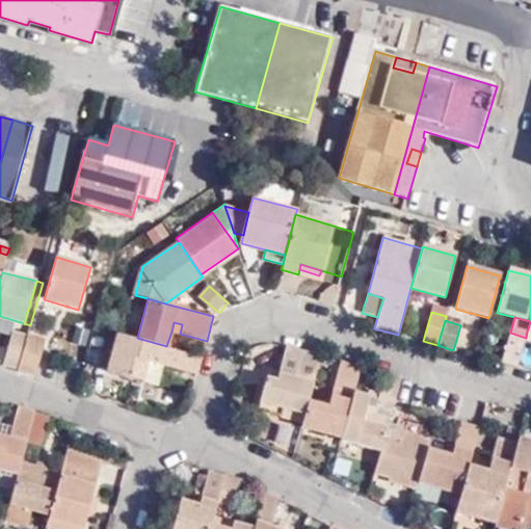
[(171,332),(180,334),(182,324),(174,322),(171,332)]
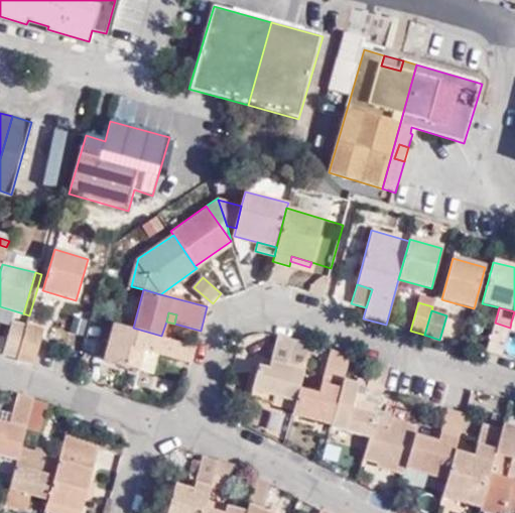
[(3,353),(18,357),(27,325),(12,321),(3,353)]
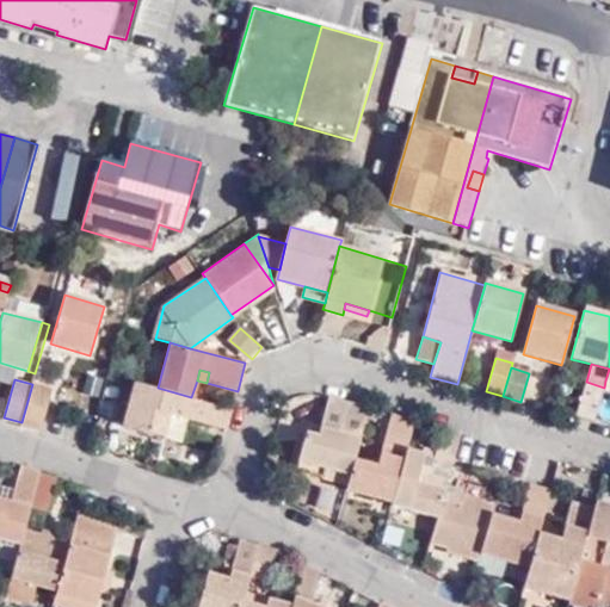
[(227,429),(233,409),(191,397),(158,388),(135,382),(123,423),(164,435),(171,413),(188,417),(227,429)]
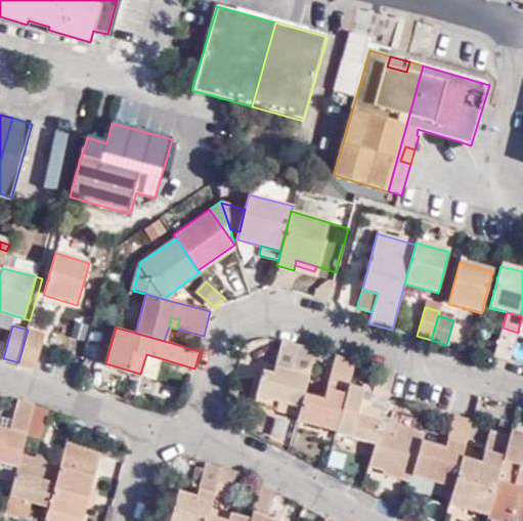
[(518,333),(503,328),(494,358),(510,361),(517,336),(518,333)]
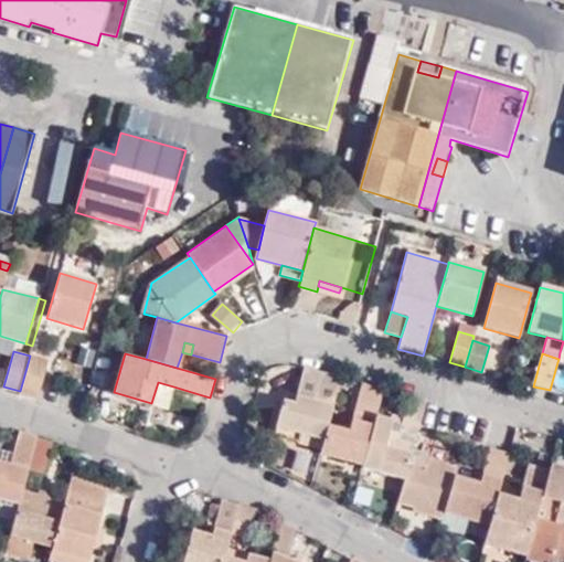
[(38,398),(45,371),(50,361),(30,356),(20,391),(38,398)]
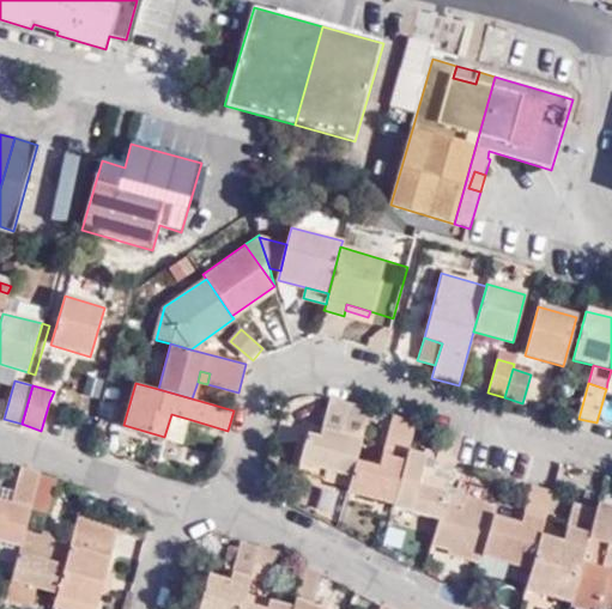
[(371,410),(329,399),(321,430),(319,438),(307,436),(296,473),(323,480),(326,470),(351,477),(356,462),(371,410)]
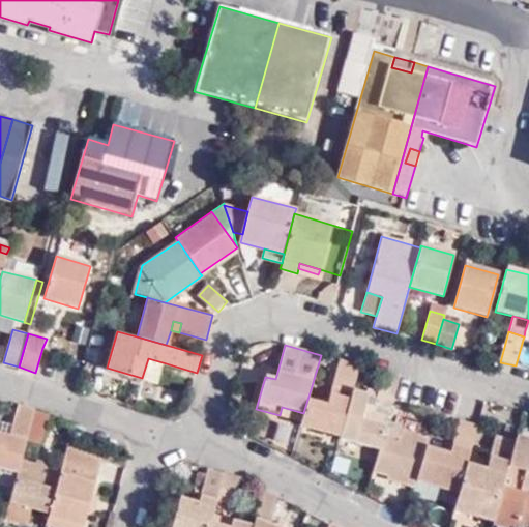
[(157,382),(163,362),(148,358),(142,378),(157,382)]
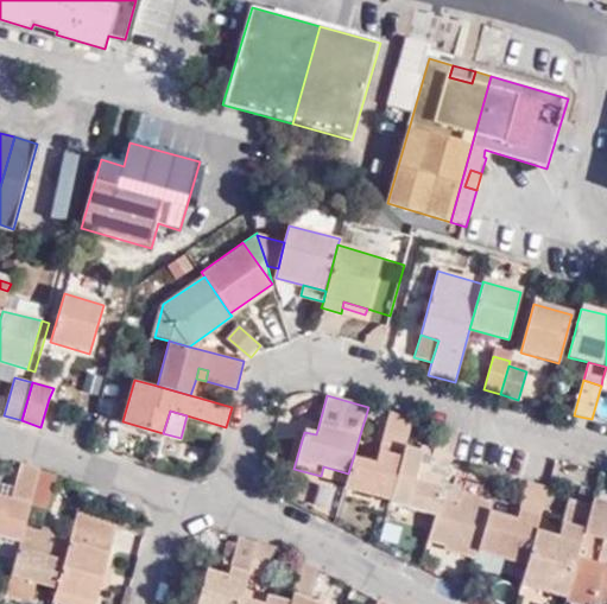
[(374,464),(353,458),(348,474),(346,482),(345,487),(391,498),(405,449),(412,420),(390,413),(374,464)]
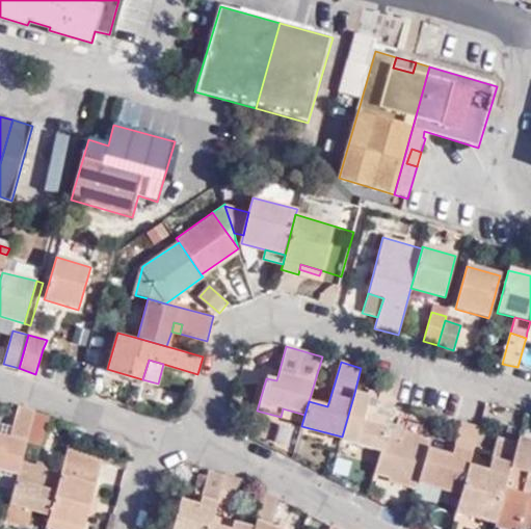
[(276,380),(279,373),(268,371),(266,378),(276,380)]
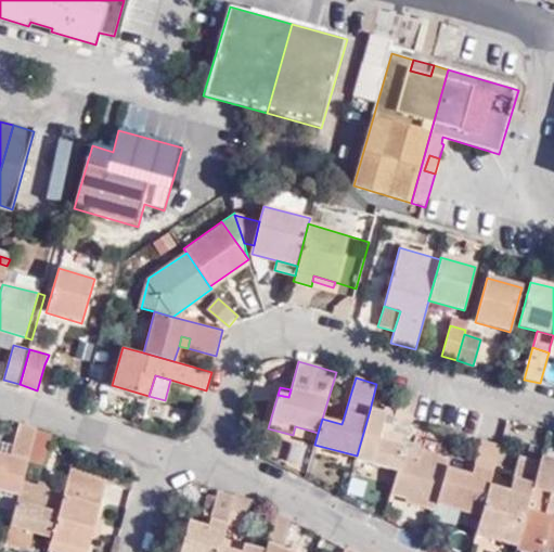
[(420,395),(400,389),(391,424),(410,429),(420,395)]
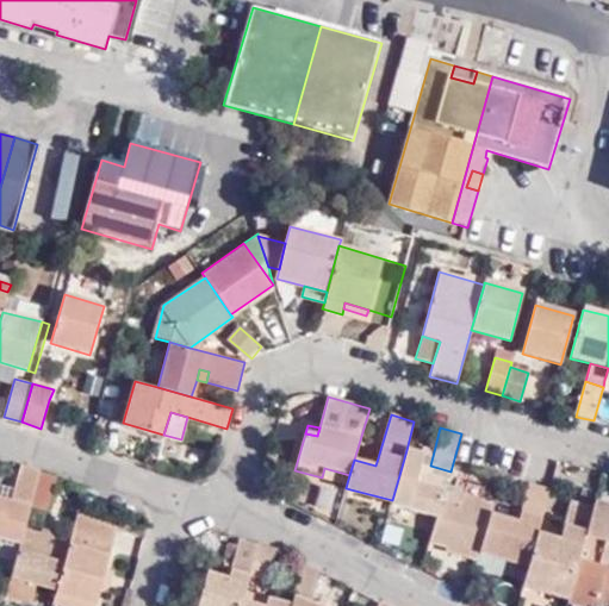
[(392,500),(391,505),(437,517),(441,503),(445,493),(445,491),(416,483),(423,455),(406,450),(392,500)]
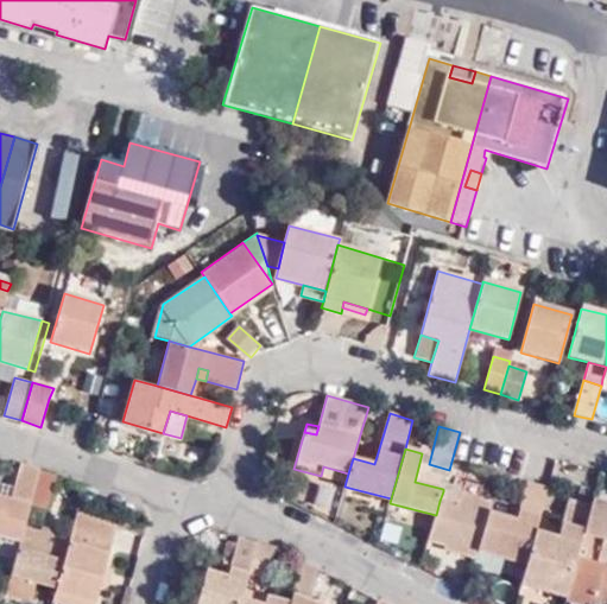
[(0,551),(16,557),(24,527),(30,502),(39,468),(20,461),(13,487),(0,482),(0,551)]
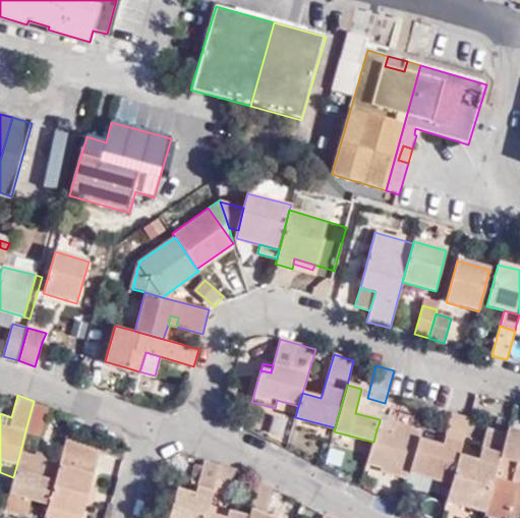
[(277,400),(275,408),(296,413),(298,406),(277,400)]
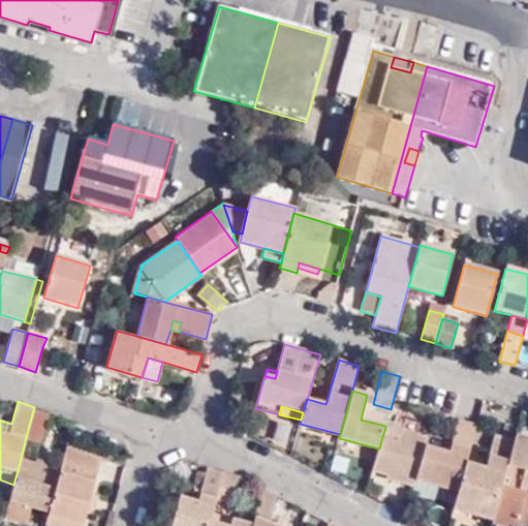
[(40,441),(50,412),(34,407),(26,437),(40,441)]
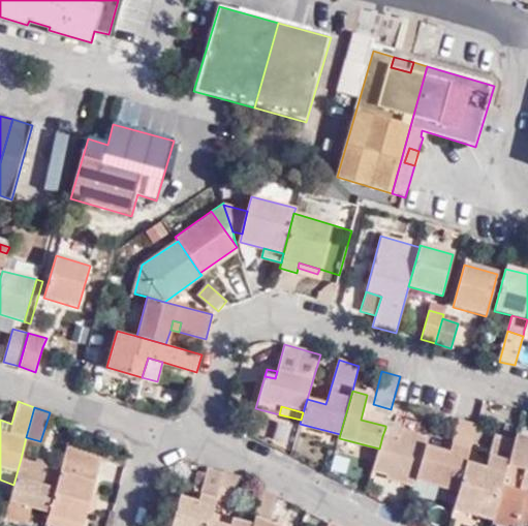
[(475,425),(457,420),(451,445),(448,453),(441,451),(425,446),(415,480),(437,486),(458,492),(465,464),(475,425)]
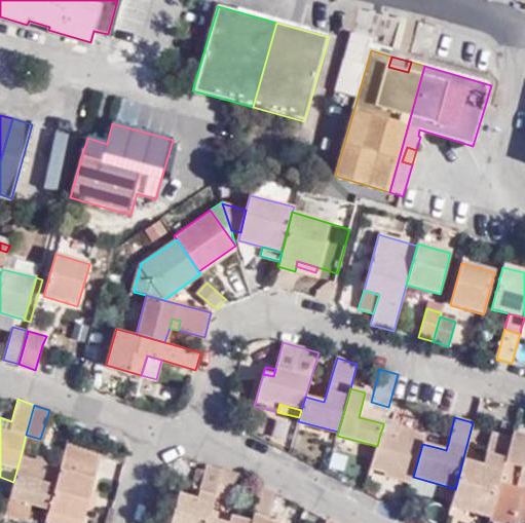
[(398,428),(383,425),(380,434),(396,437),(398,428)]
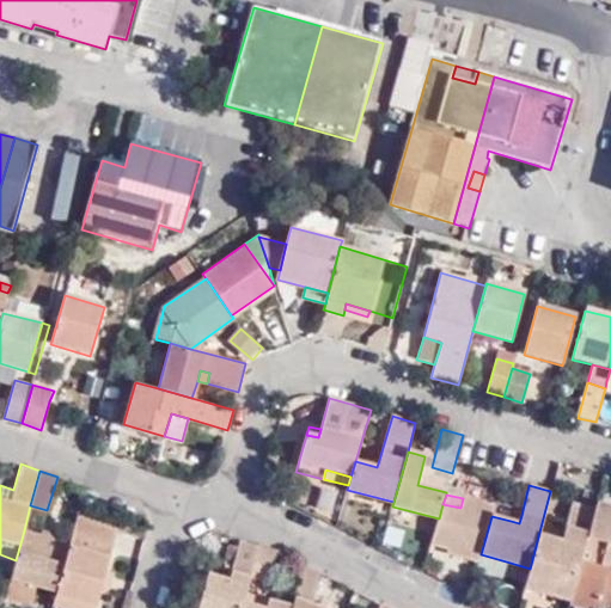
[(492,516),(494,507),(463,498),(460,508),(443,504),(439,519),(432,546),(448,550),(447,553),(478,563),(481,554),(492,516)]
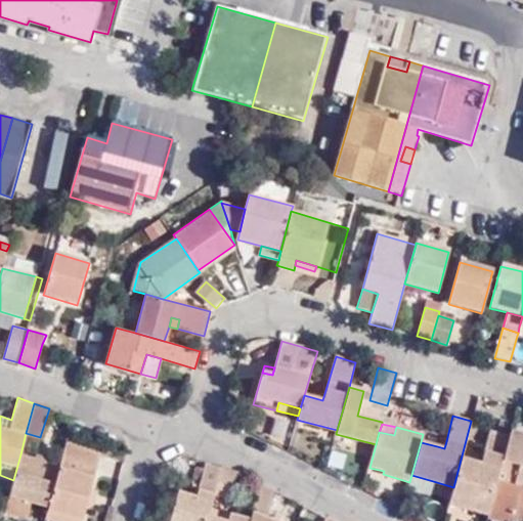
[(461,460),(453,487),(448,505),(488,514),(509,436),(488,431),(480,464),(461,460)]
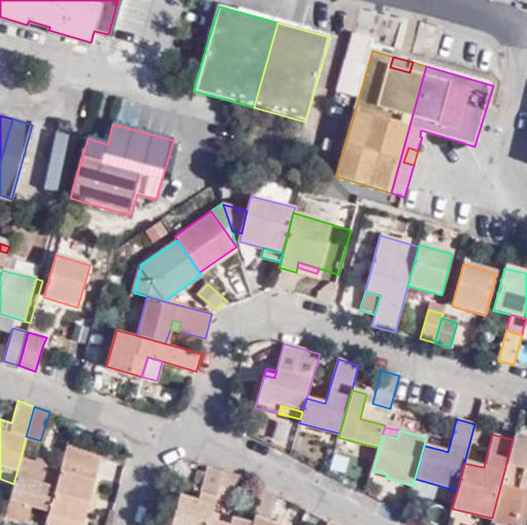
[(526,438),(515,435),(513,439),(492,518),(491,522),(504,524),(526,524),(526,438)]
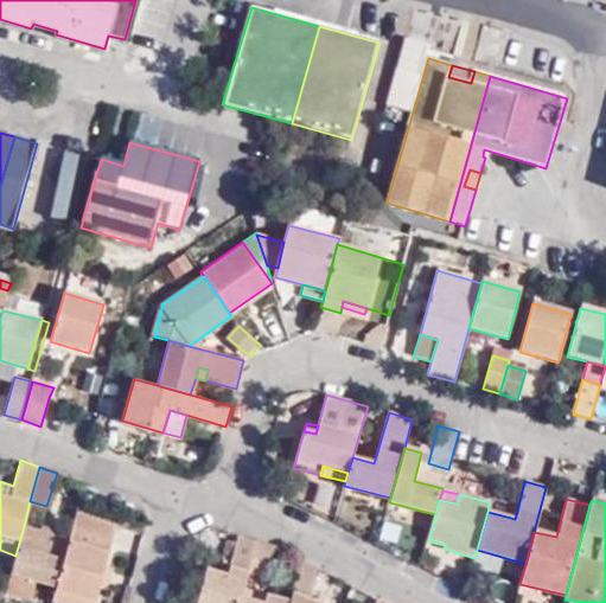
[(515,519),(517,511),(509,508),(506,517),(515,519)]
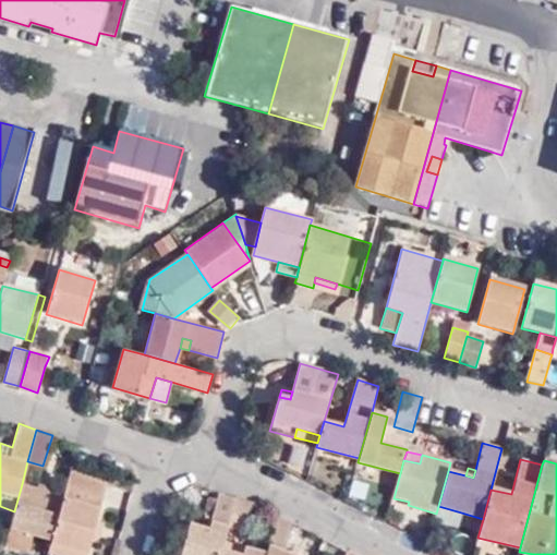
[(87,553),(101,502),(97,501),(103,481),(71,470),(63,496),(51,540),(49,550),(67,554),(70,547),(87,553)]
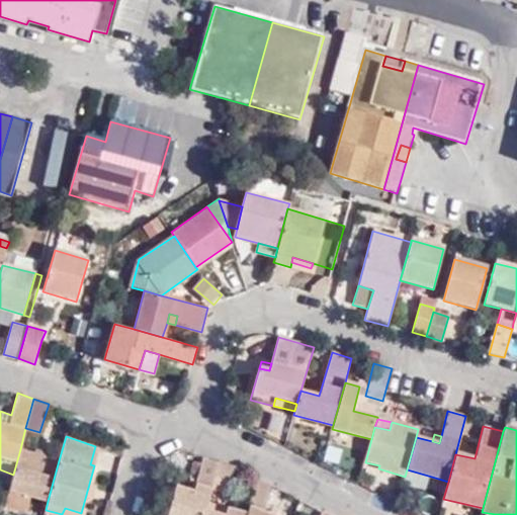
[(94,465),(99,447),(95,446),(90,464),(94,465)]
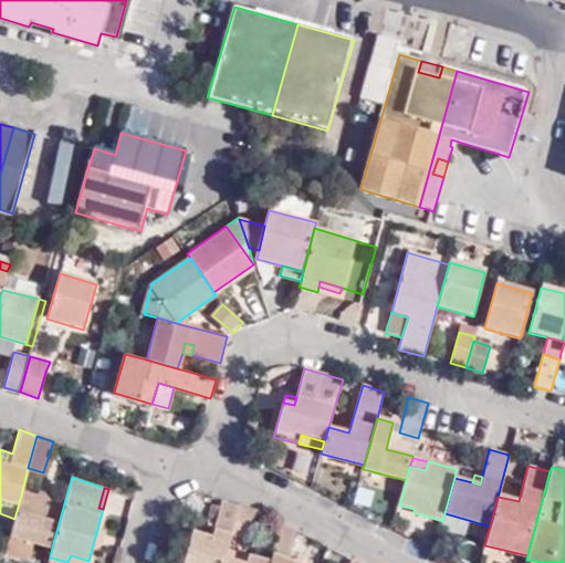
[(52,548),(64,503),(22,491),(14,519),(10,535),(34,543),(52,548)]
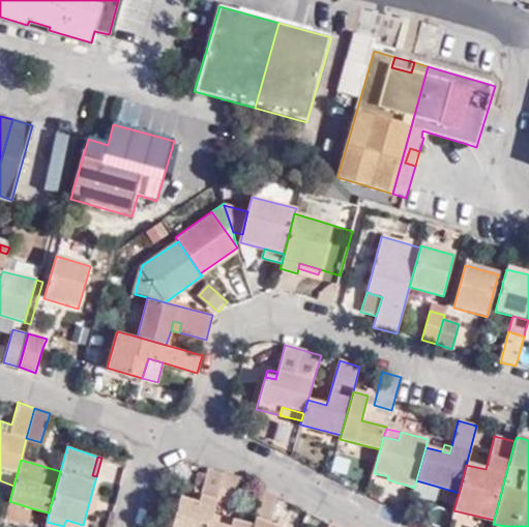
[(225,471),(209,466),(206,473),(201,472),(196,488),(203,490),(200,499),(193,497),(180,493),(171,526),(209,526),(211,520),(213,511),(216,499),(225,471)]
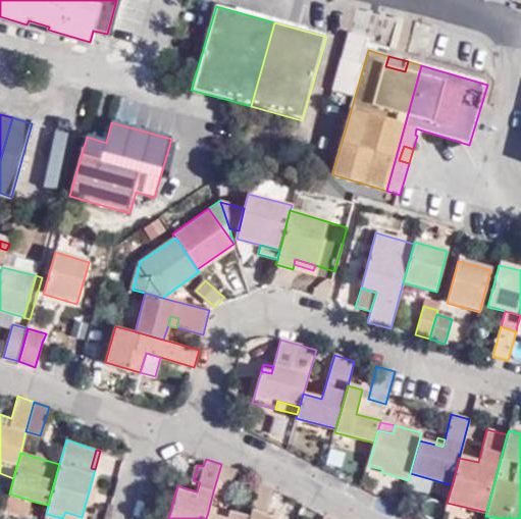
[(221,464),(213,491),(231,497),(239,470),(221,464)]
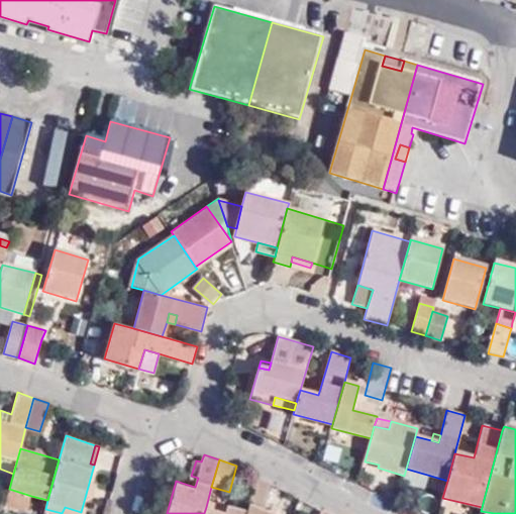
[(427,475),(406,469),(404,476),(403,480),(424,486),(427,475)]
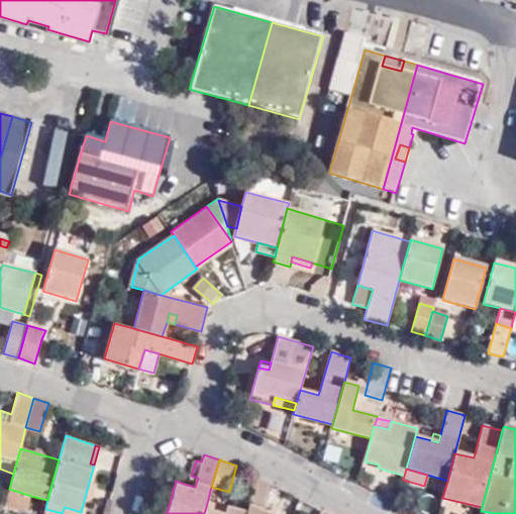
[(198,478),(191,476),(188,485),(195,487),(198,478)]
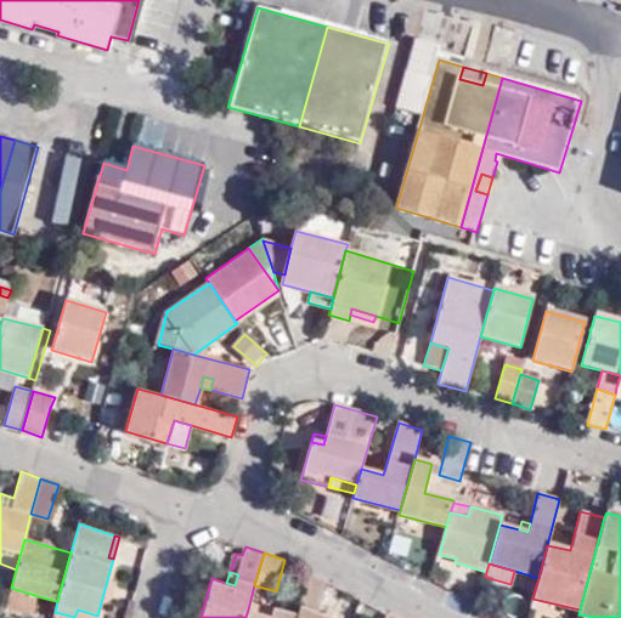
[(327,582),(306,578),(297,613),(295,617),(326,617),(317,614),(327,582)]
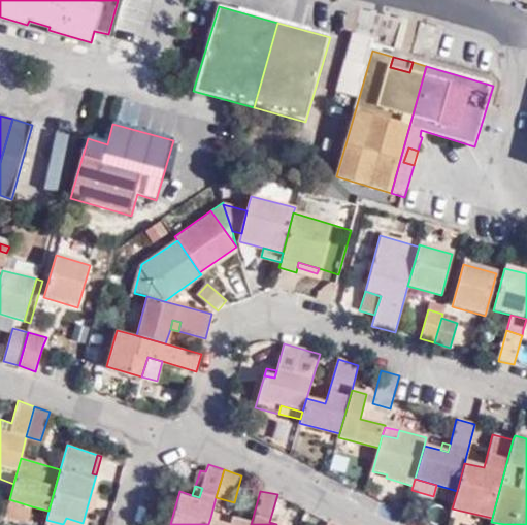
[(9,499),(4,516),(26,523),(32,506),(9,499)]
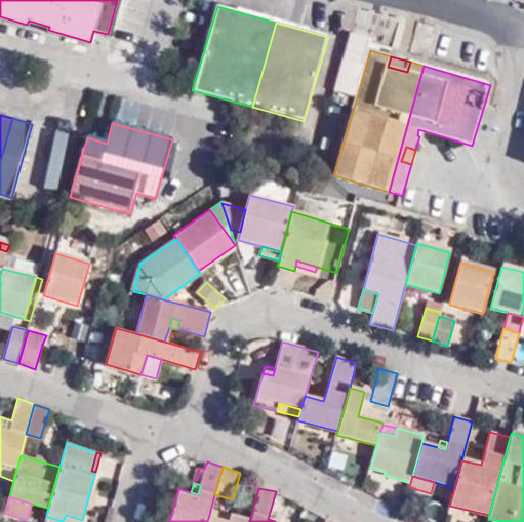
[(231,513),(211,507),(209,515),(229,521),(231,513)]
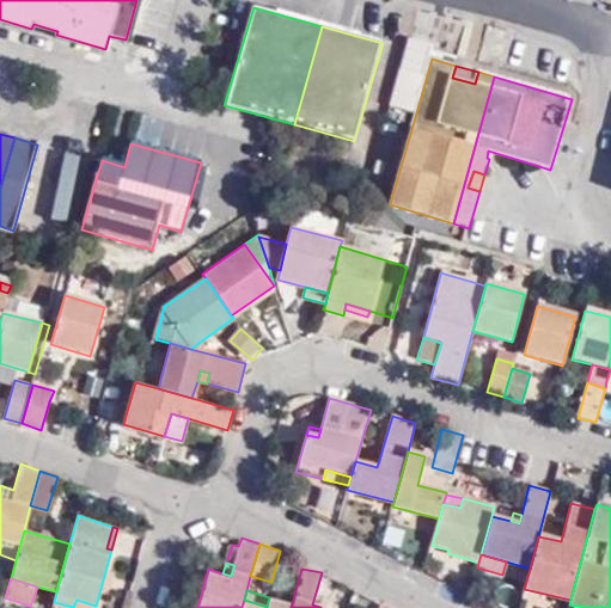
[(267,607),(244,600),(242,607),(291,607),(292,603),(269,597),(267,607)]
